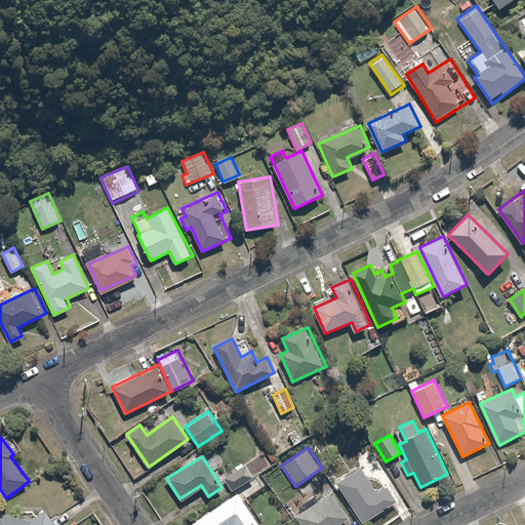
[(253,477),(245,465),(224,478),(232,491),(253,477)]
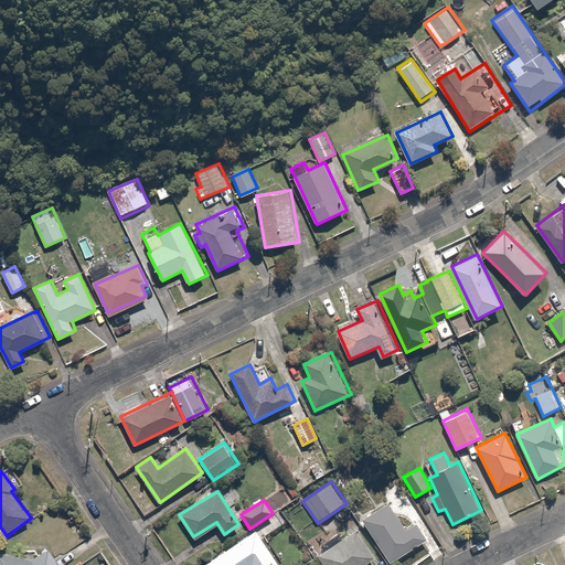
[(390,503),(363,520),(390,562),(425,540),(416,525),(413,528),(403,513),(398,516),(390,503)]
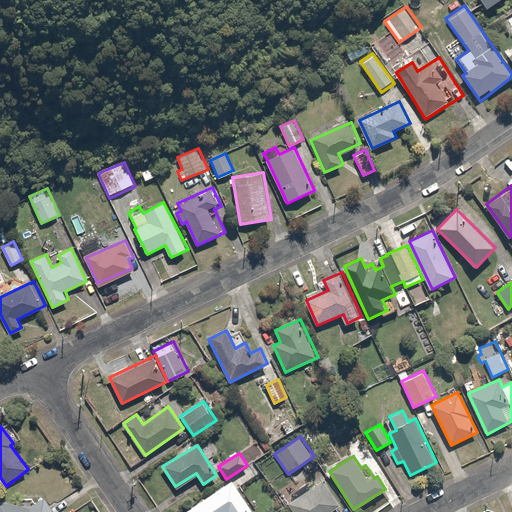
[(253,511),(234,479),(187,507),(189,511),(253,511)]
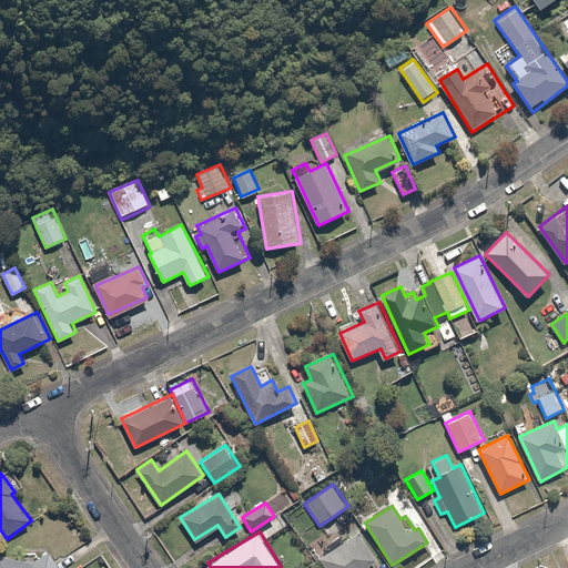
[(377,567),(381,567),(358,534),(324,557),(331,567),(377,567)]
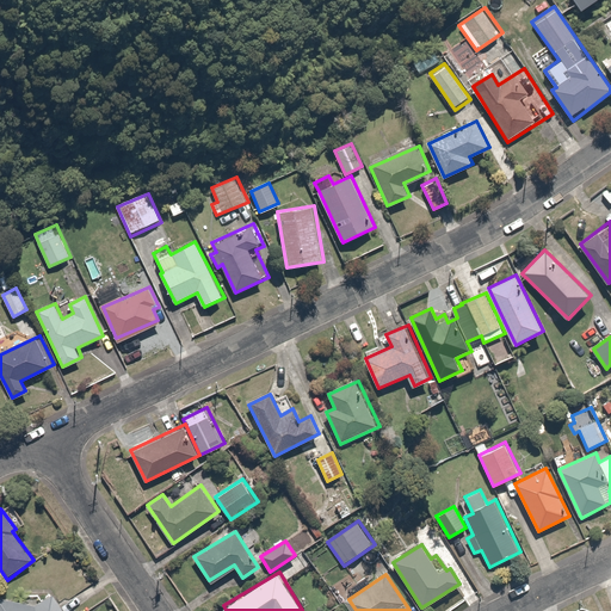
[(0,598),(0,610),(66,610),(55,592),(36,605),(0,598)]
